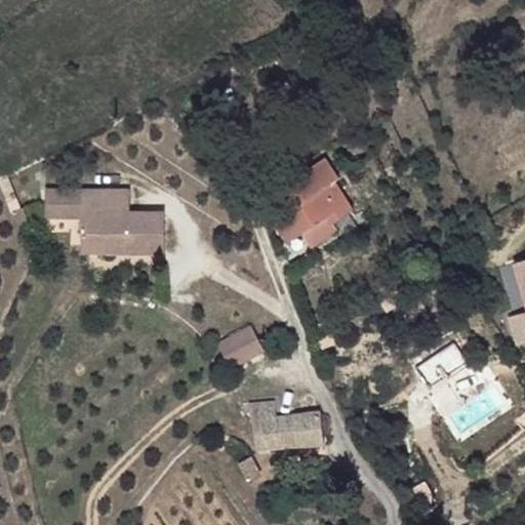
[(353,210),(335,182),(338,179),(325,158),(281,188),(295,208),(303,203),(306,206),(278,226),(289,242),(303,234),(312,247),(337,230),(333,224),(353,210)]
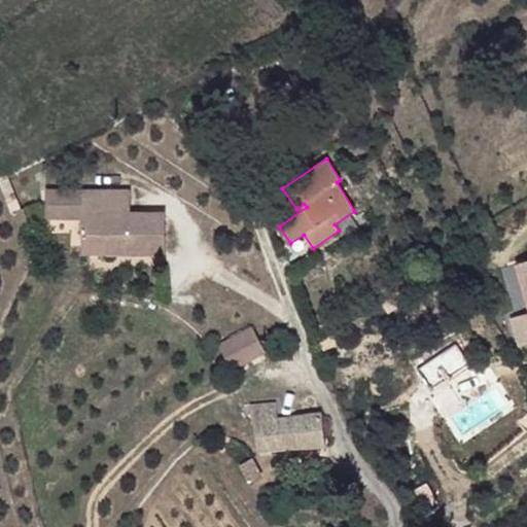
[(131,213),(131,190),(45,190),(45,218),(81,218),(80,234),(81,234),(121,235),(121,253),(166,254),(166,214),(131,213)]
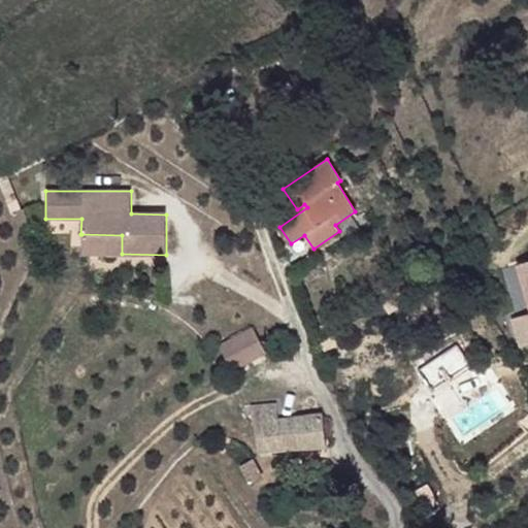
[(122,235),(81,234),(81,256),(122,257),(122,254),(122,235)]
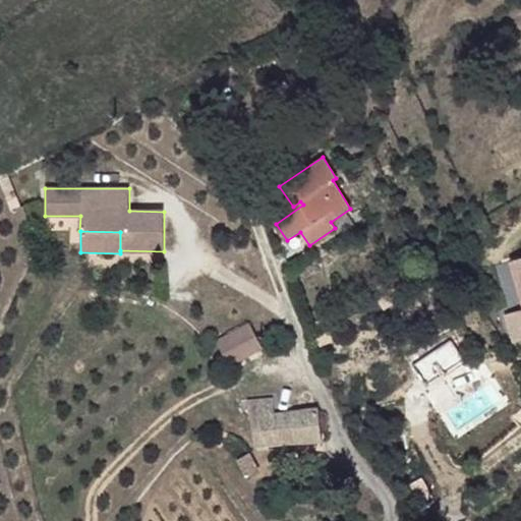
[(520,309),(507,314),(513,333),(520,330),(520,309)]
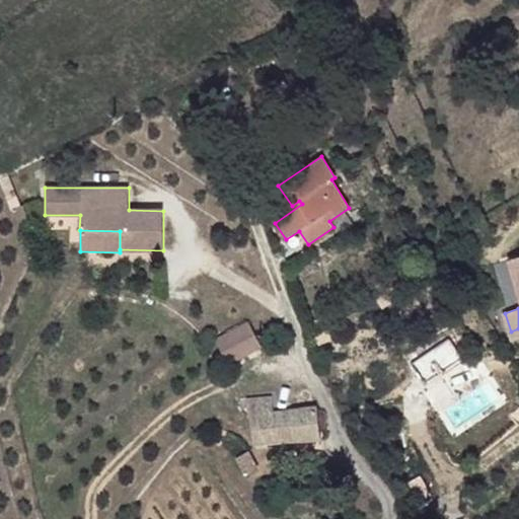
[(254,335),(248,322),(234,329),(254,335)]
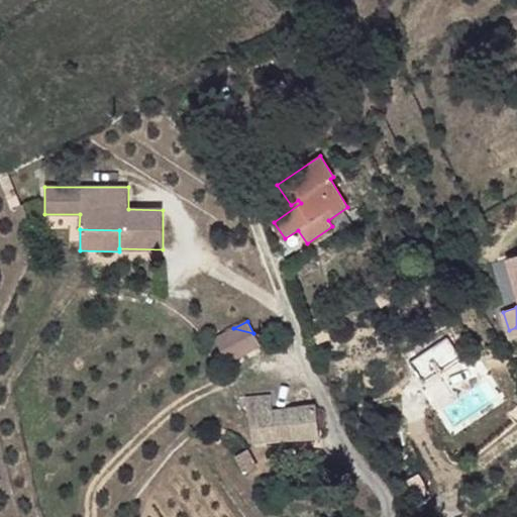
[(260,345),(253,333),(233,328),(214,338),(227,363),(260,345)]
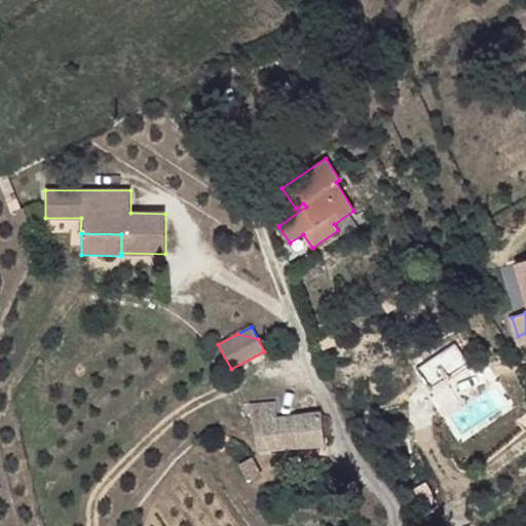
[(322,412),(277,416),(275,401),(250,404),(258,451),(325,444),(322,412)]
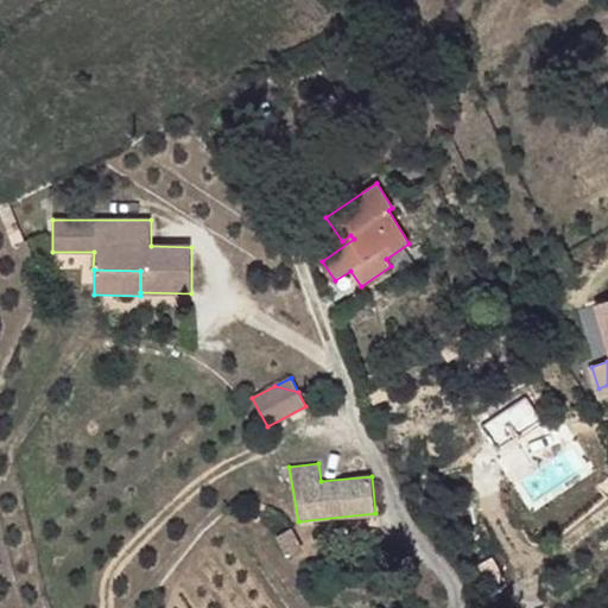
[(266,506),(254,499),(247,513),(260,519),(266,506)]
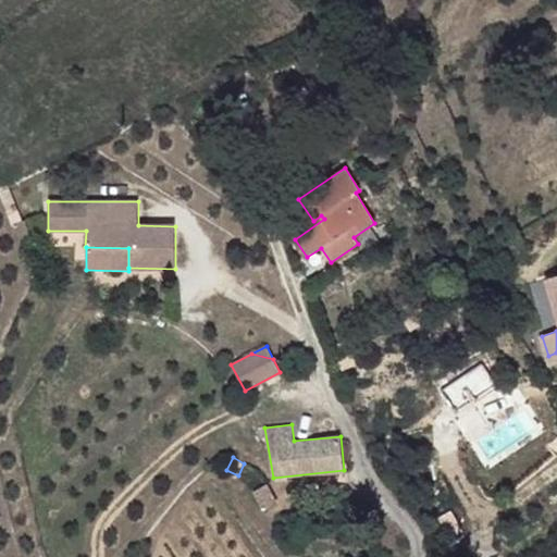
[(275,504),(265,485),(254,492),(264,510),(275,504)]
